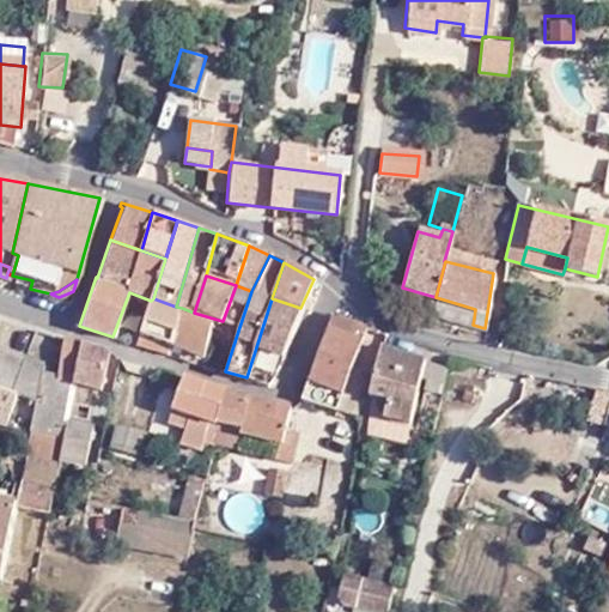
[(251,291),(236,285),(223,321),(223,322),(239,327),(251,291)]
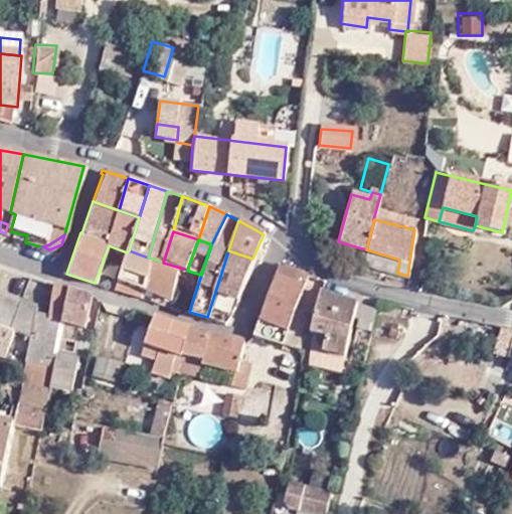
[(331,255),(361,265),(363,259),(366,249),(338,241),(335,240),(331,255)]
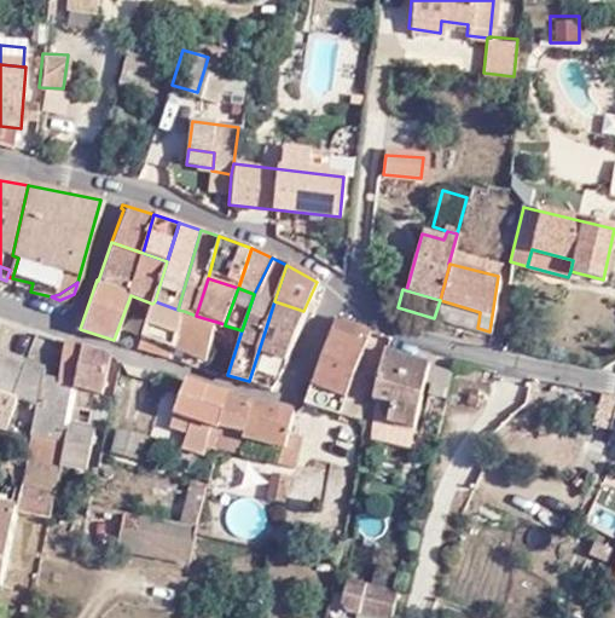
[(436,311),(479,322),(480,312),(440,300),(436,311)]
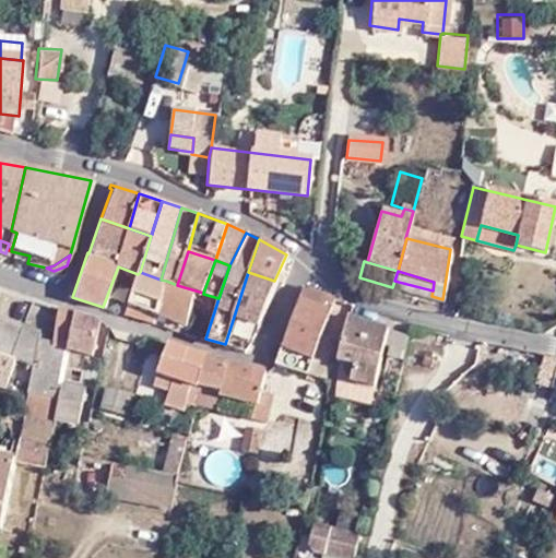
[(138,274),(123,313),(131,316),(152,322),(155,315),(166,281),(161,280),(140,272),(138,274)]
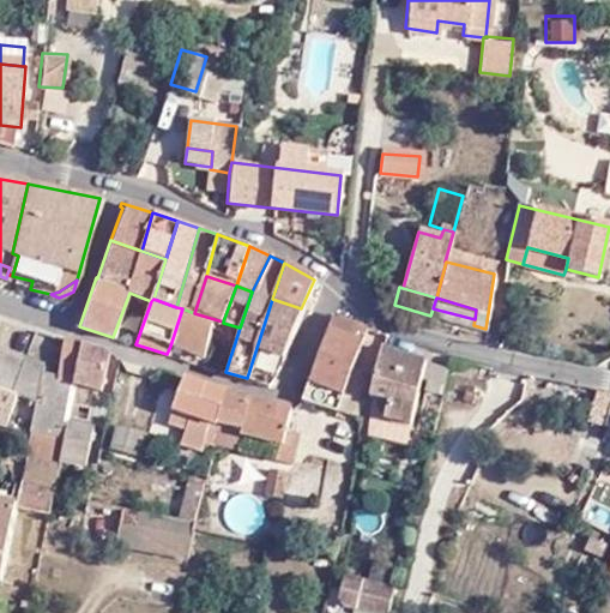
[(301,308),(272,299),(247,378),(271,385),(301,308)]
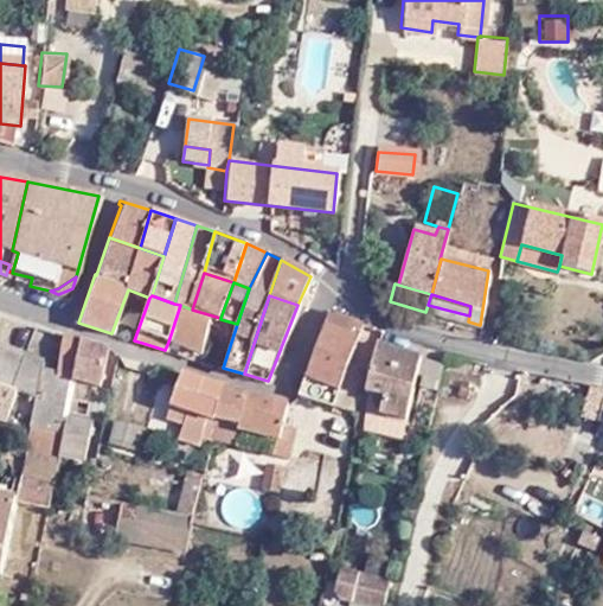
[(196,353),(194,358),(200,361),(212,316),(192,310),(180,305),(168,342),(196,353)]
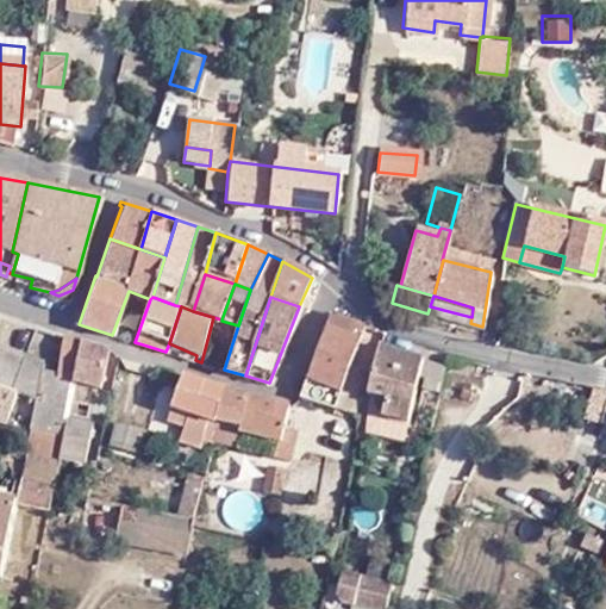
[(333,404),(363,324),(328,312),(299,395),(333,404)]
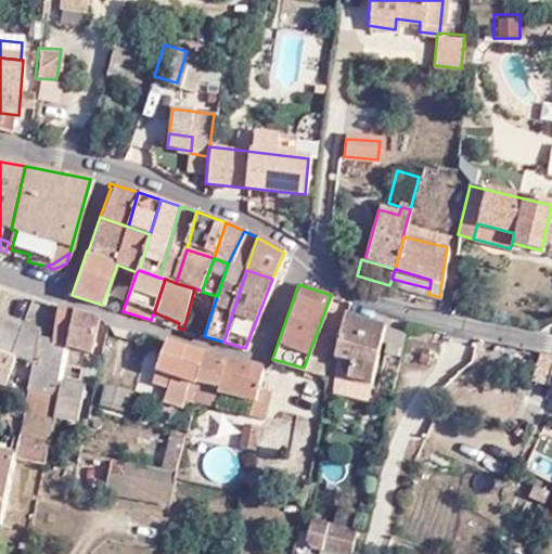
[(49,342),(65,346),(73,309),(56,305),(49,338),(49,342)]
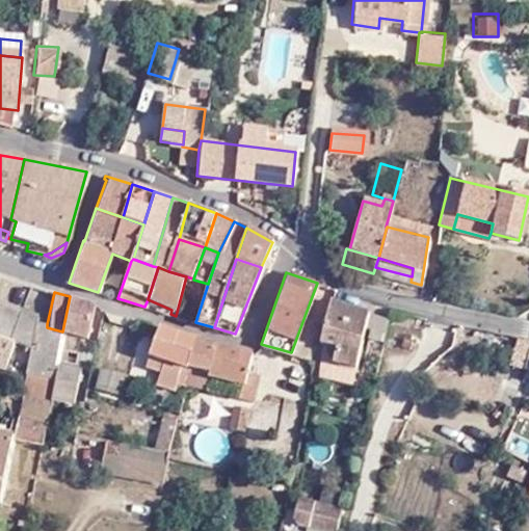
[(85,337),(93,302),(70,296),(62,332),(85,337)]
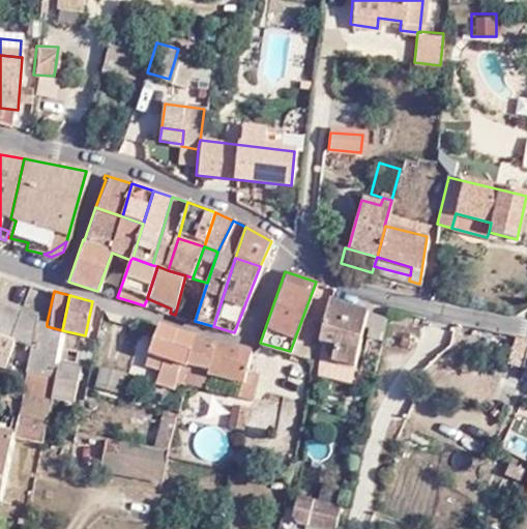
[(319,342),(318,356),(352,364),(366,307),(326,299),(318,341),(319,342)]
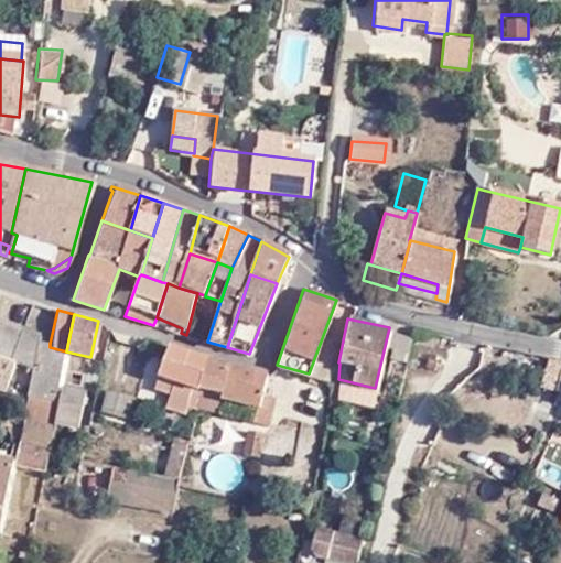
[(0,357),(15,364),(25,332),(0,322),(0,357)]
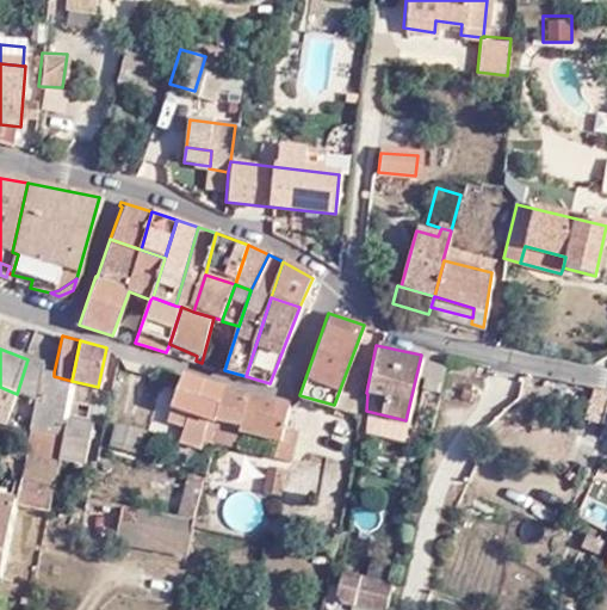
[(62,435),(66,416),(72,381),(54,376),(54,373),(39,369),(42,364),(28,359),(17,394),(35,400),(28,427),(62,435)]
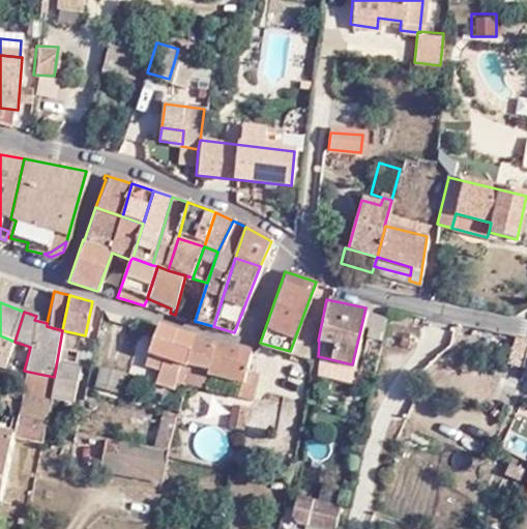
[(184,378),(187,364),(194,335),(158,325),(148,353),(178,364),(175,376),(184,378)]
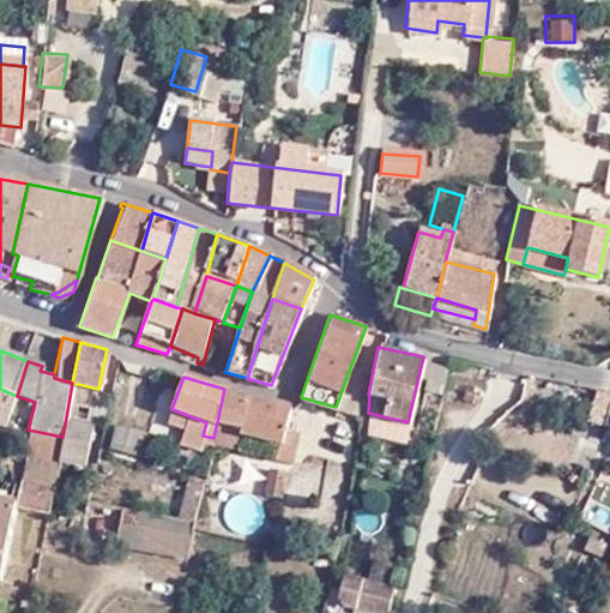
[(0,424),(8,426),(17,396),(0,389),(0,424)]
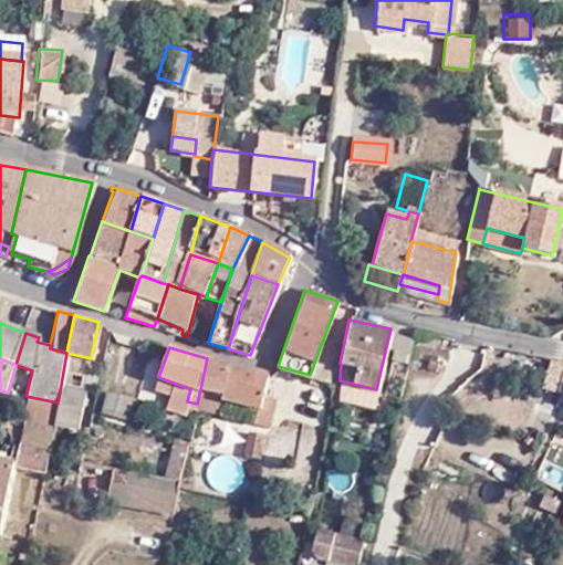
[(262,394),(268,376),(207,358),(200,389),(222,394),(221,399),(259,408),(256,422),(268,426),(274,397),(262,394)]
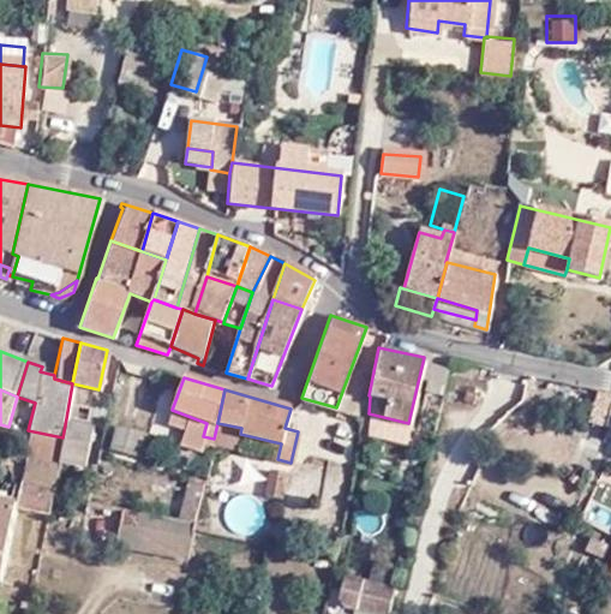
[(610,393),(599,389),(588,423),(610,429),(610,393)]
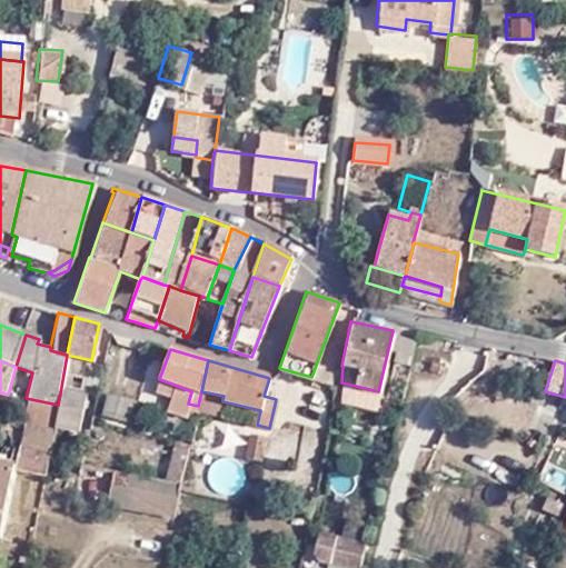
[(141,374),(146,375),(149,376),(150,372),(151,365),(145,362),(141,374)]
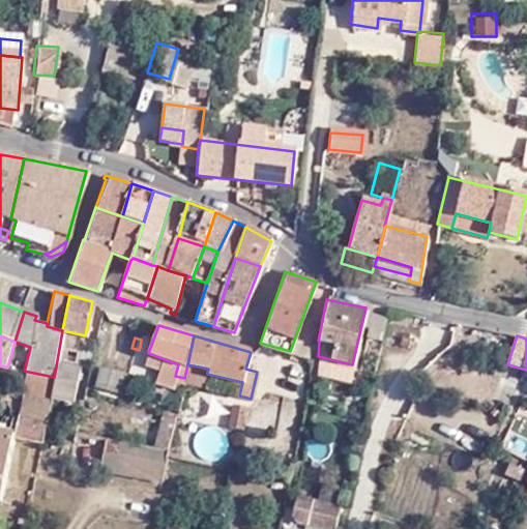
[(352,364),(318,356),(316,373),(349,380),(352,364)]
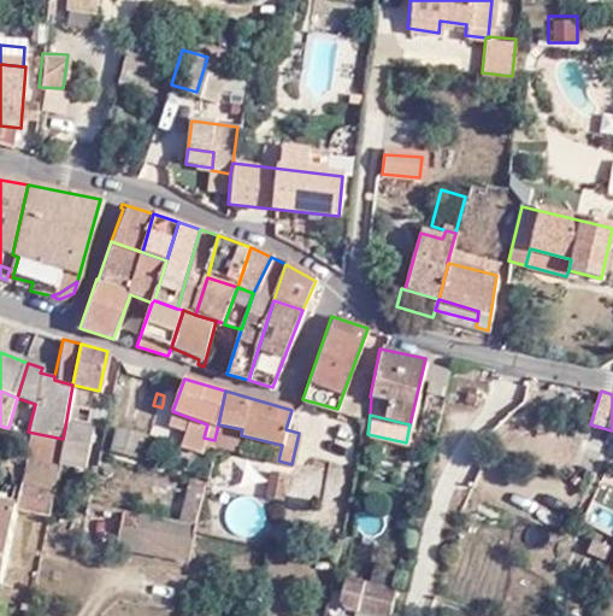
[(63,439),(56,474),(66,476),(69,464),(82,467),(93,426),(66,420),(63,439)]
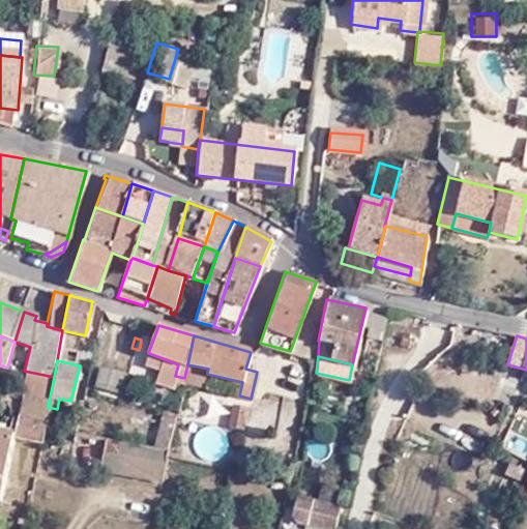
[(96,386),(120,391),(124,373),(100,368),(96,386)]
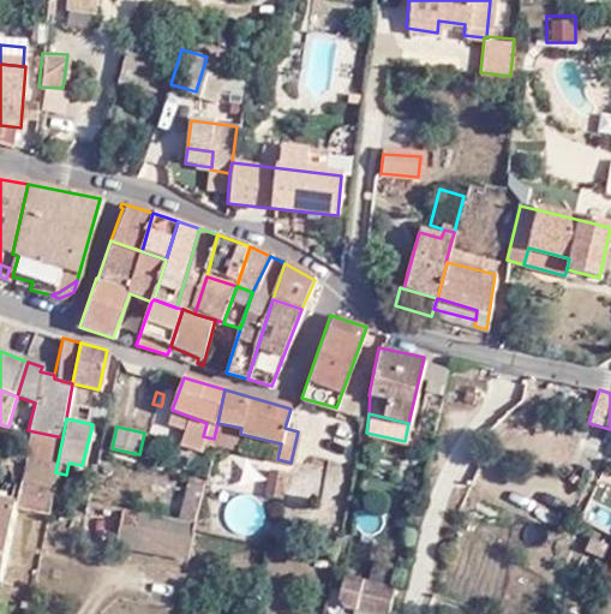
[(18,482),(52,488),(55,472),(63,437),(28,430),(18,482)]
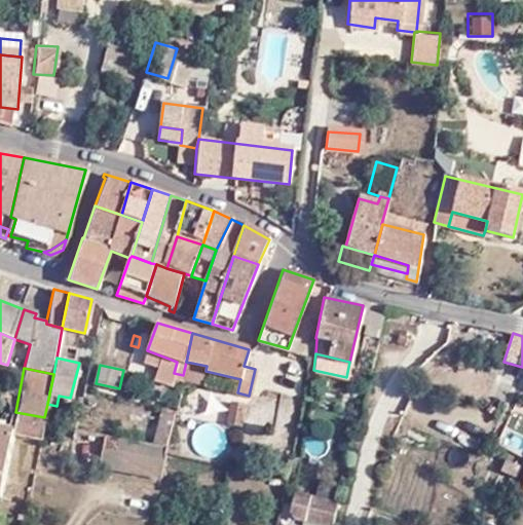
[(226,423),(239,425),(243,402),(229,400),(226,423)]
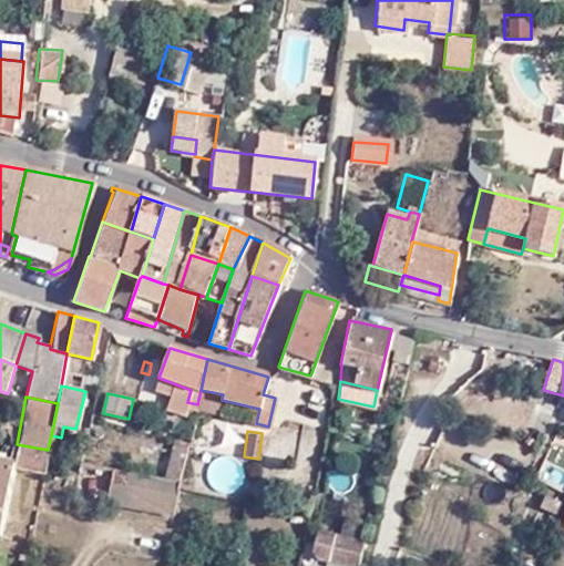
[(13,465),(12,466),(44,471),(48,450),(17,444),(13,465)]
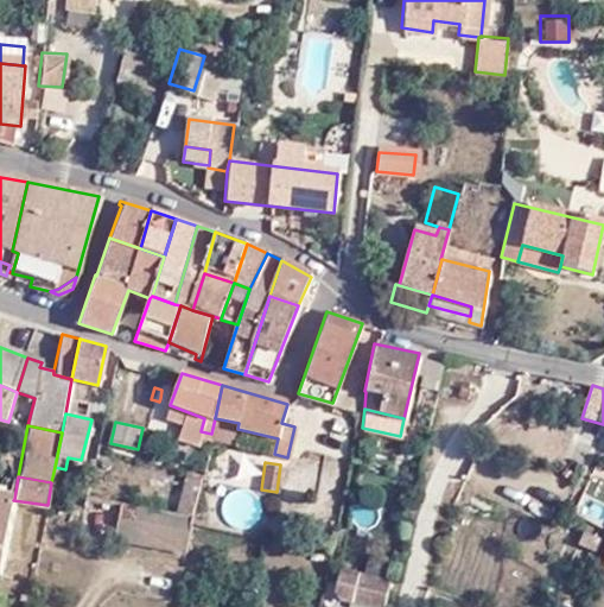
[(175,511),(190,513),(196,482),(182,480),(175,511)]
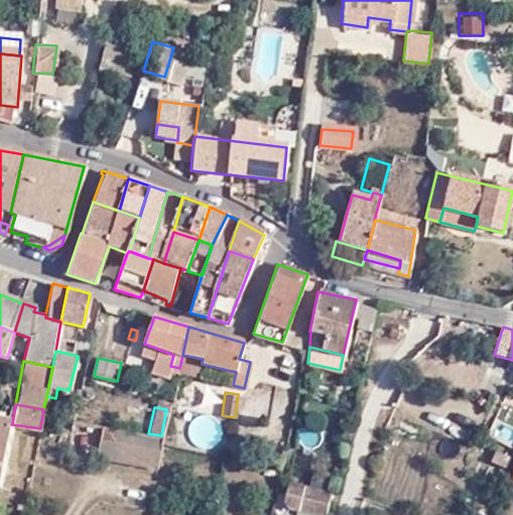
[(73,427),(100,432),(102,424),(74,418),(73,427)]
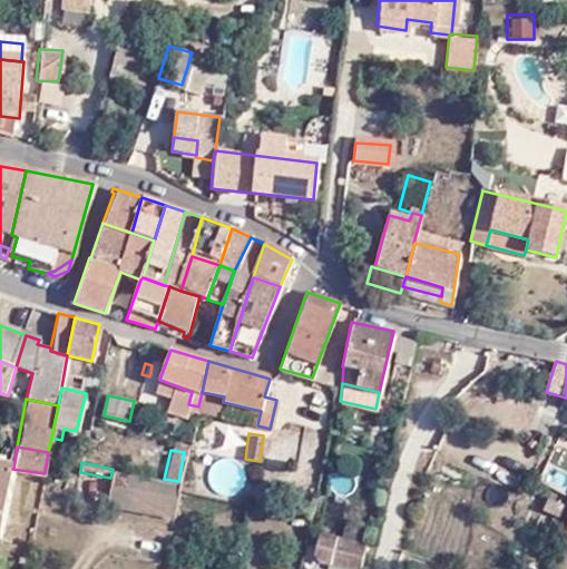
[(118,470),(129,472),(132,464),(119,463),(118,470)]
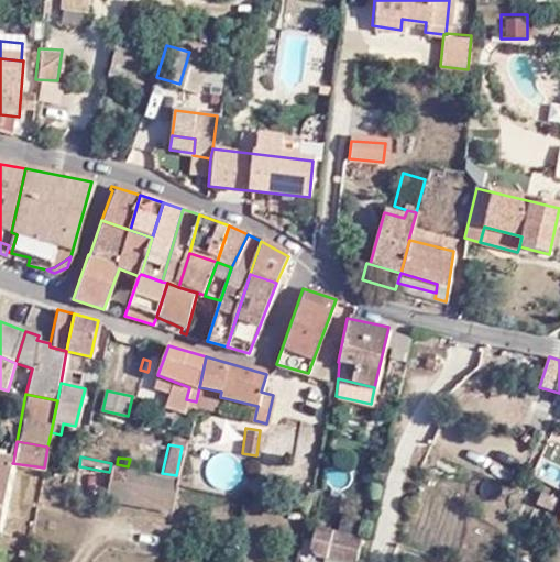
[(0,532),(1,532),(12,463),(13,462),(0,460),(0,532)]
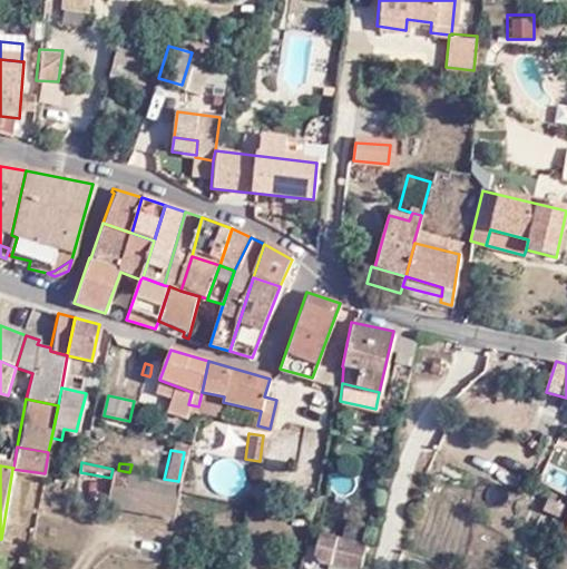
[(175,509),(178,492),(182,482),(129,472),(118,470),(113,469),(110,478),(106,494),(175,509)]
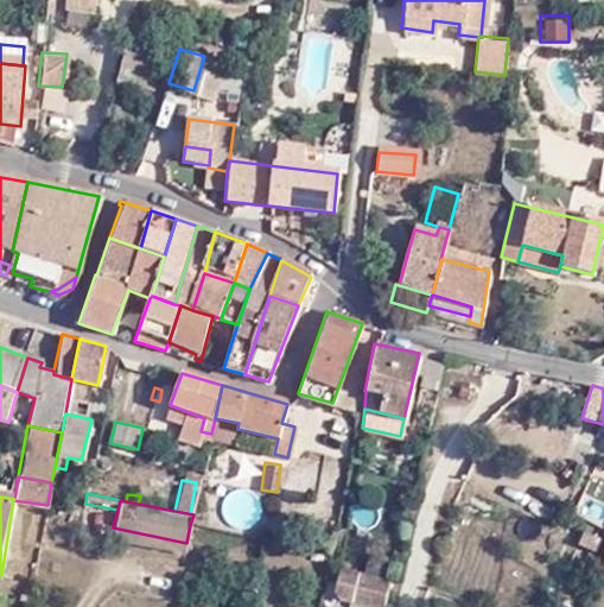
[(382,606),(389,581),(357,573),(349,601),(370,606),(382,606)]
